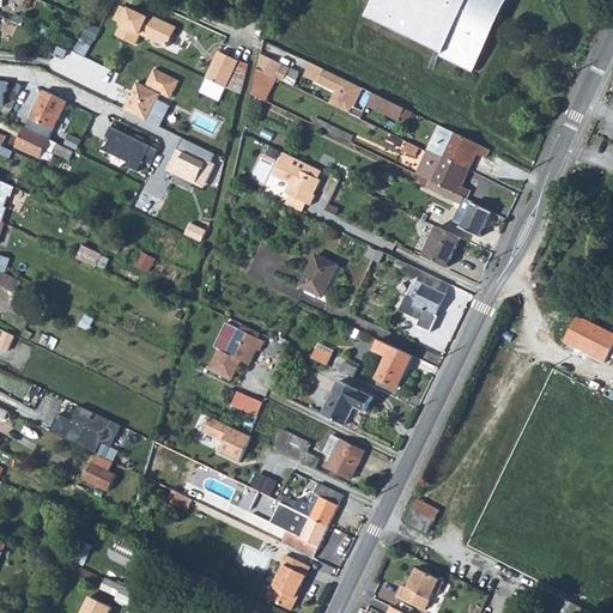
[(377,0),(369,20),(478,71),(509,0),(377,0)]
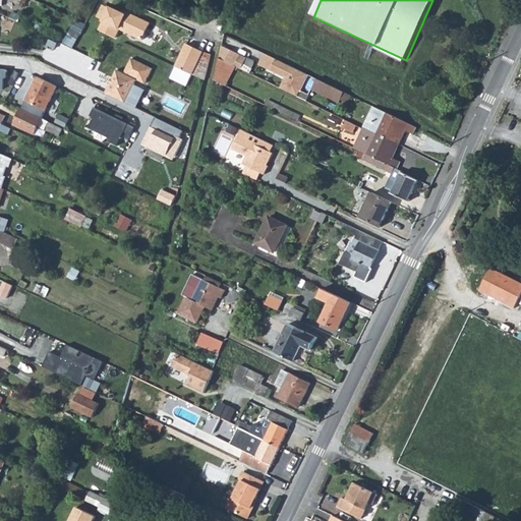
[(100,17),(107,20),(112,9),(105,6),(100,17)]
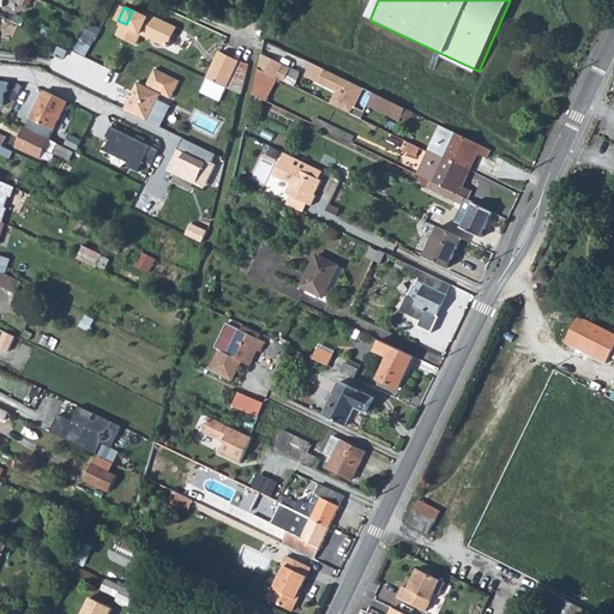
[(126,24),(120,36),(134,43),(138,46),(144,35),(170,48),(180,29),(161,19),(160,23),(146,16),(133,10),(132,11),(126,24)]
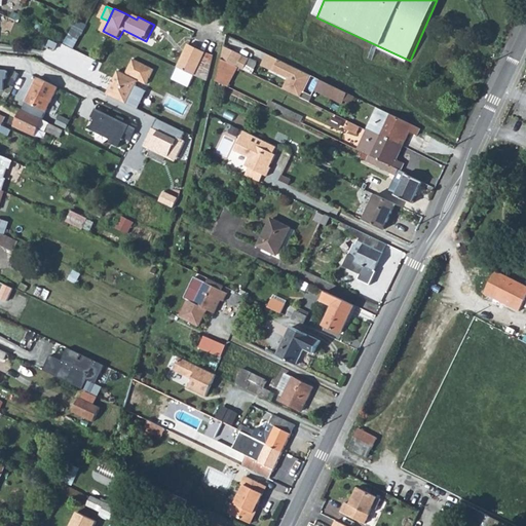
[(15,11),(12,17),(19,21),(22,15),(15,11)]
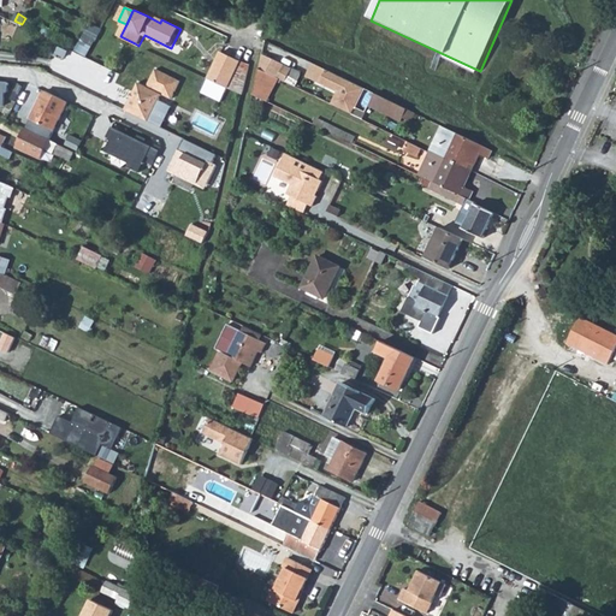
[(224,53),(212,81),(230,89),(243,63),(224,53)]
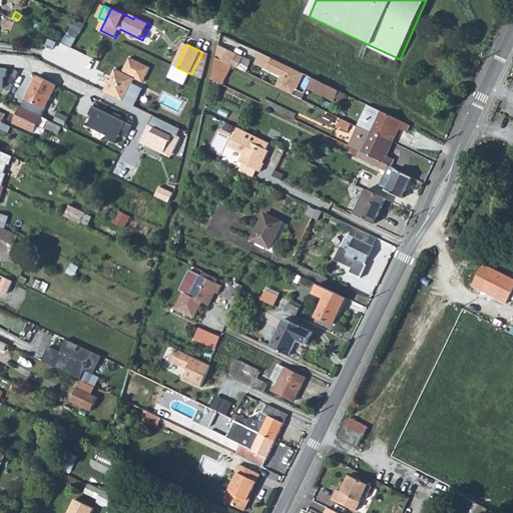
[(240,63),(244,56),(218,44),(216,57),(232,65),(234,60),(240,63)]
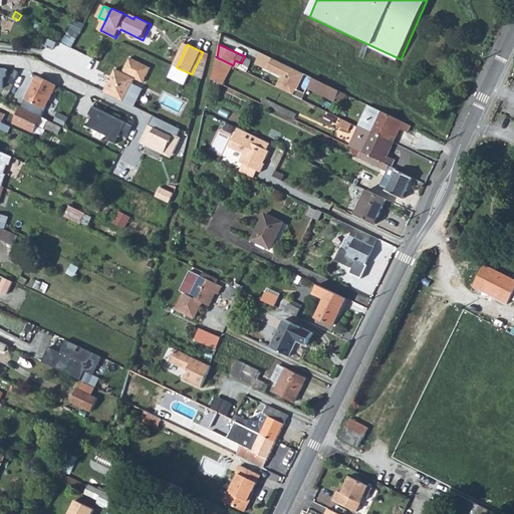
[(143,63),(131,57),(127,63),(140,68),(143,63)]
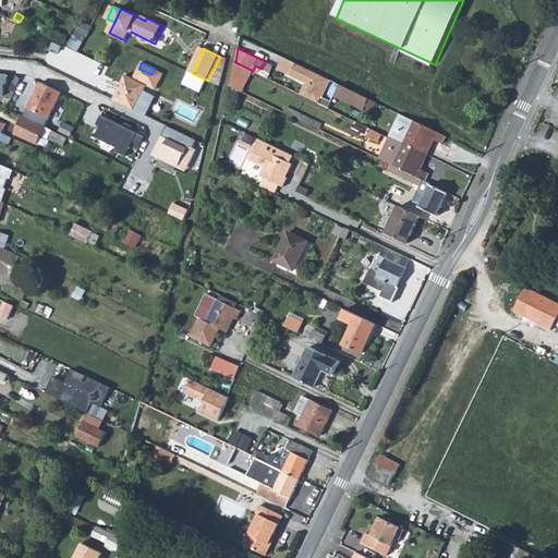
[(235,62),(230,85),(243,92),(253,71),(235,62)]
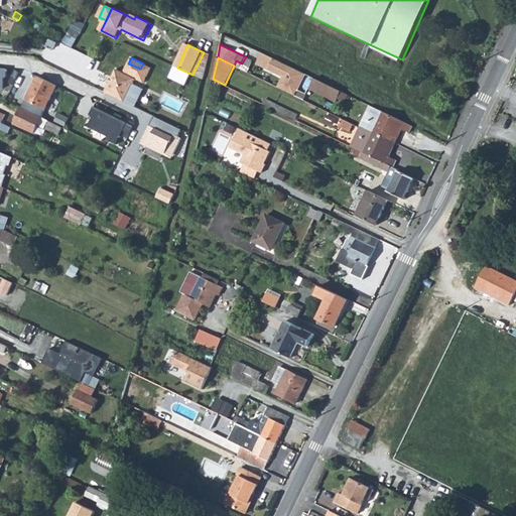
[(305,74),(273,58),(268,70),(283,77),(278,88),(295,96),(305,74)]
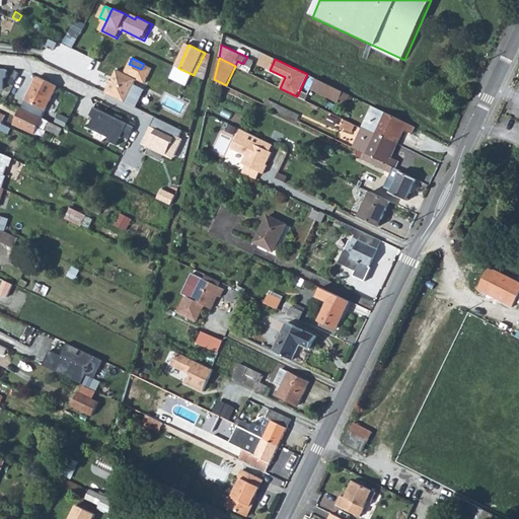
[(125,73),(117,69),(104,92),(137,108),(145,89),(135,84),(137,79),(145,83),(152,68),(144,64),(141,69),(129,64),(125,73)]
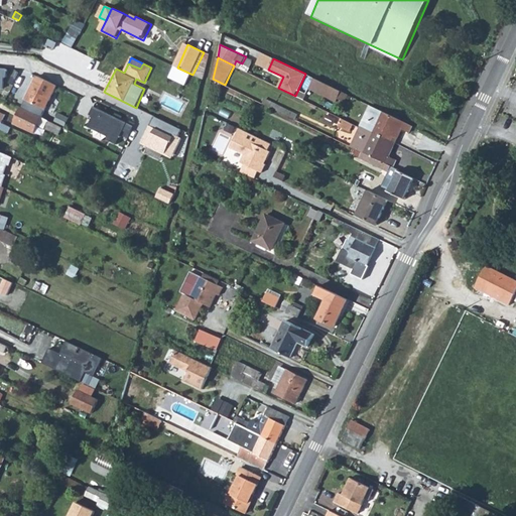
[(38,77),(26,100),(45,110),(57,86),(38,77)]
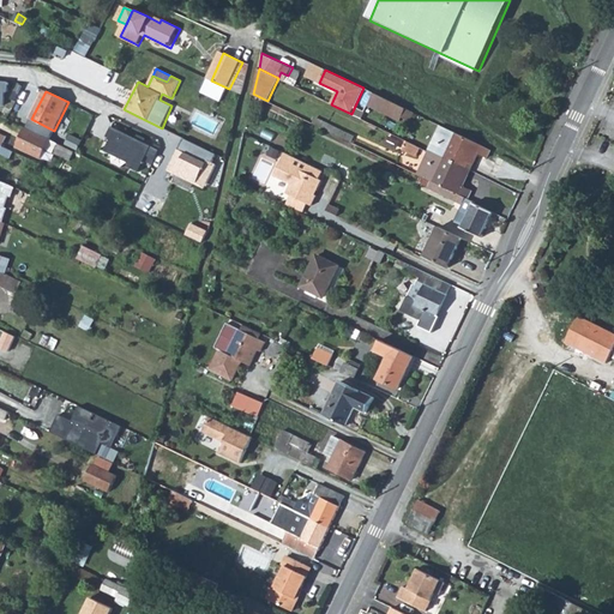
[(407,109),(374,94),(368,106),(401,121),(402,118),(407,109)]
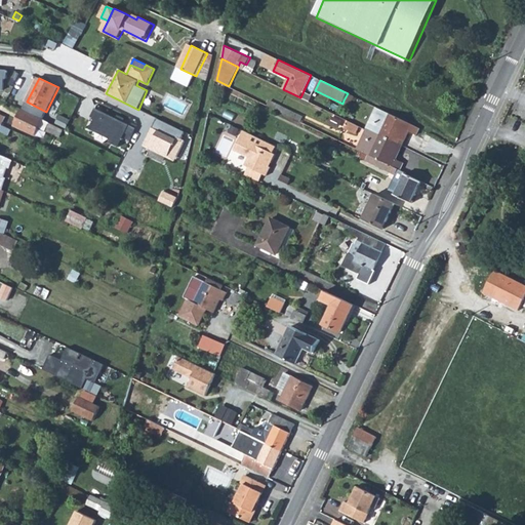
[(348,93),(344,101),(351,104),(354,96),(348,93)]
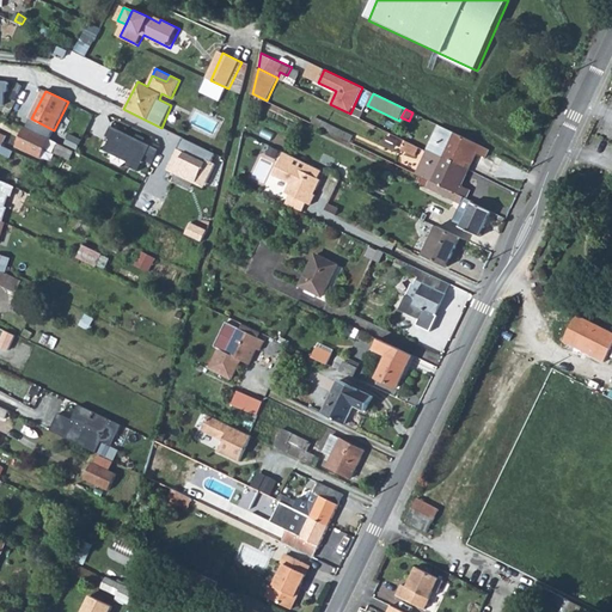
[(314,118),(312,123),(349,141),(352,135),(314,118)]
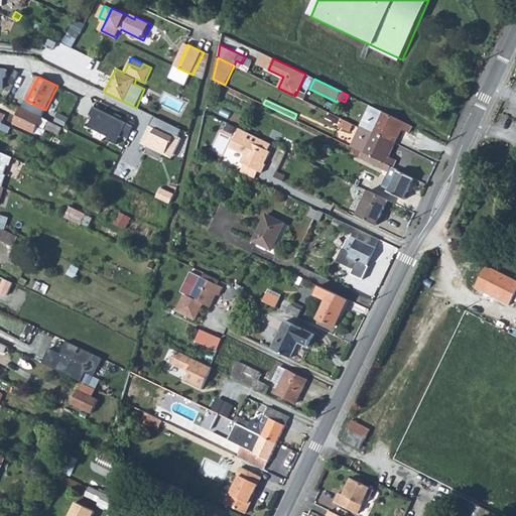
[(371,105),(360,127),(370,132),(371,131),(390,140),(392,136),(398,138),(402,129),(410,133),(413,126),(371,105)]
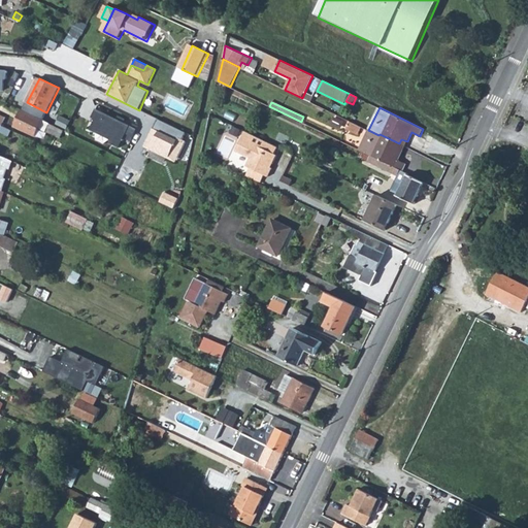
[(131,126),(97,109),(94,116),(97,118),(91,129),(109,138),(109,136),(113,138),(110,144),(120,149),(131,126)]
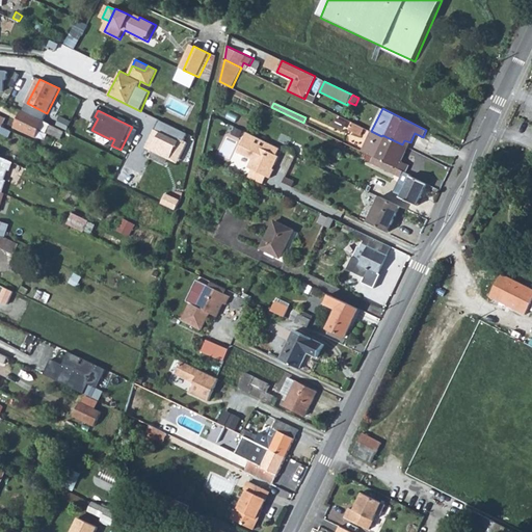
[(70,135),(23,112),(15,128),(34,137),(38,129),(65,142),(70,135)]
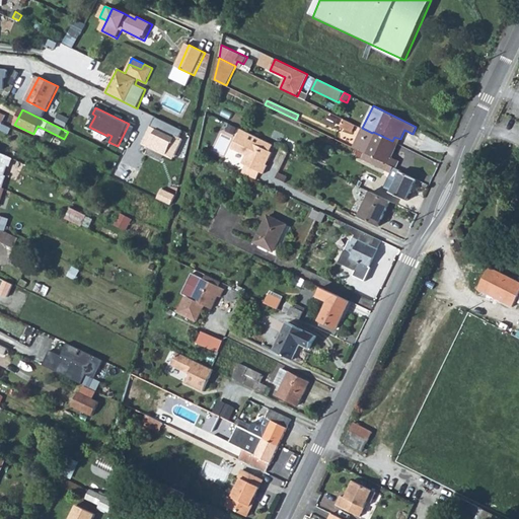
[(183,131),(156,118),(151,127),(153,128),(150,135),(148,134),(143,143),(167,155),(169,152),(175,155),(183,140),(180,138),(183,131)]
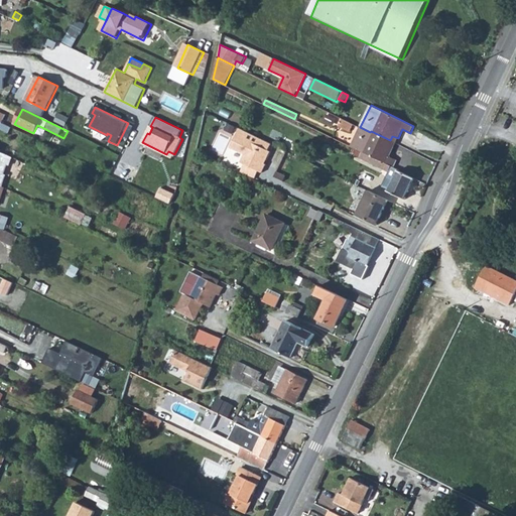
[(1,123),(0,122),(0,130),(8,134),(11,128),(1,123)]
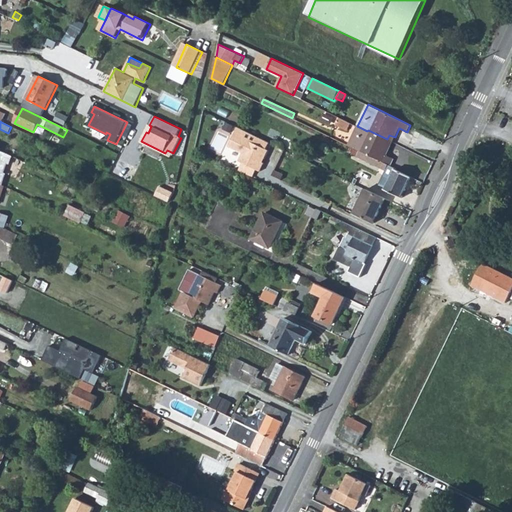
[(134,126),(129,123),(125,131),(130,133),(134,126)]
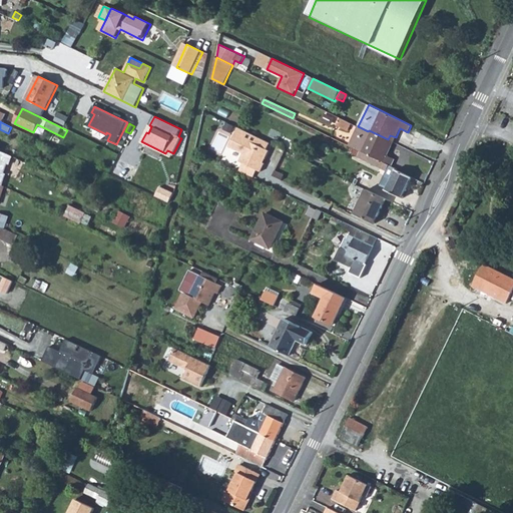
[(358,126),(348,145),(352,147),(391,166),(395,159),(387,155),(392,146),(386,143),(388,139),(369,130),(368,131),(358,126)]
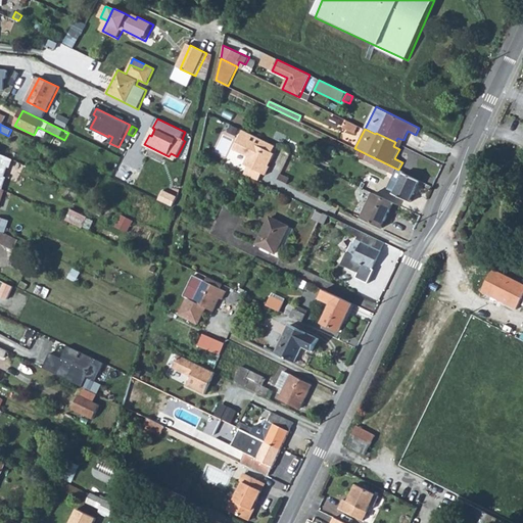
[(276,145),(243,130),(234,148),(248,155),(244,164),(248,165),(244,175),(258,181),(262,174),(266,175),(270,167),(265,164),(267,160),(270,162),(274,153),(272,152),(276,145)]
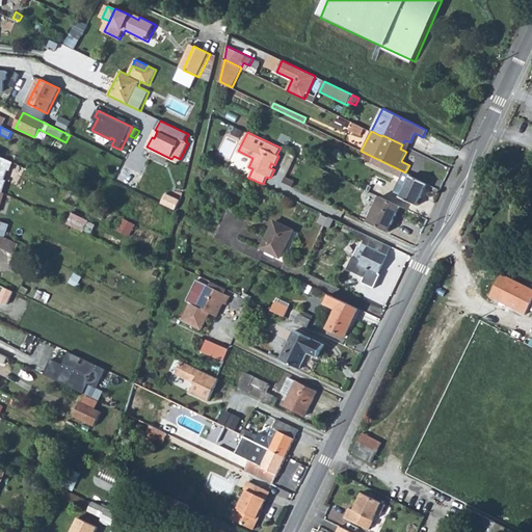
[(55,141),(52,148),(59,152),(62,144),(55,141)]
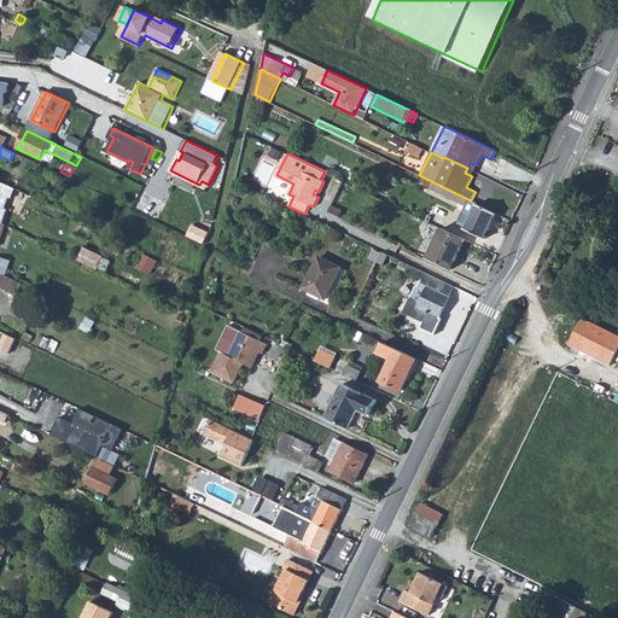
[(424,178),(421,182),(431,187),(430,190),(466,207),(462,214),(471,217),(477,205),(478,203),(471,200),(424,178)]
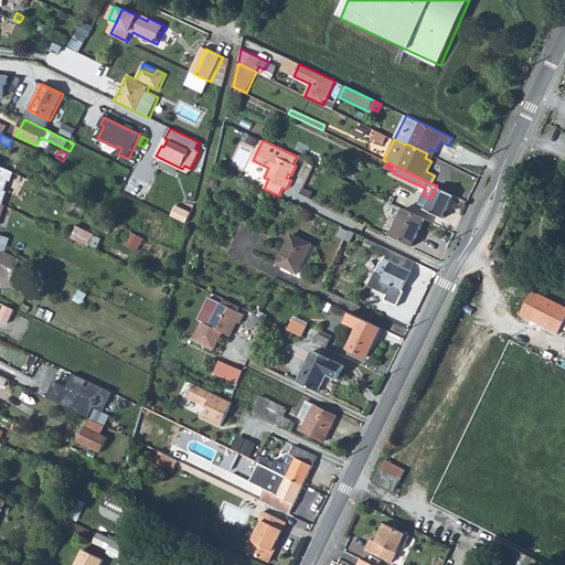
[(0,203),(2,204),(7,192),(6,191),(9,181),(11,181),(14,173),(10,170),(0,167),(0,203)]
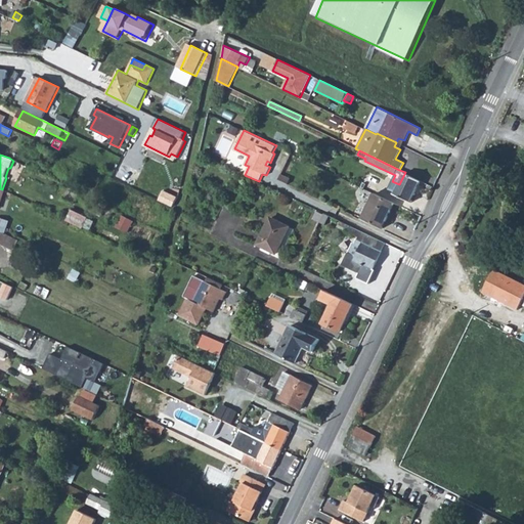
[(28,167),(15,162),(13,167),(22,171),(23,171),(24,169),(27,171),(28,167)]
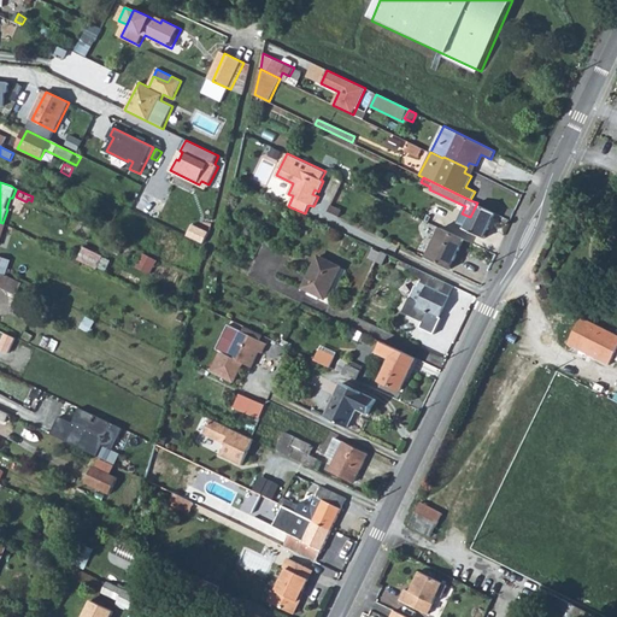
[(341,210),(330,205),(328,211),(339,217),(341,210)]
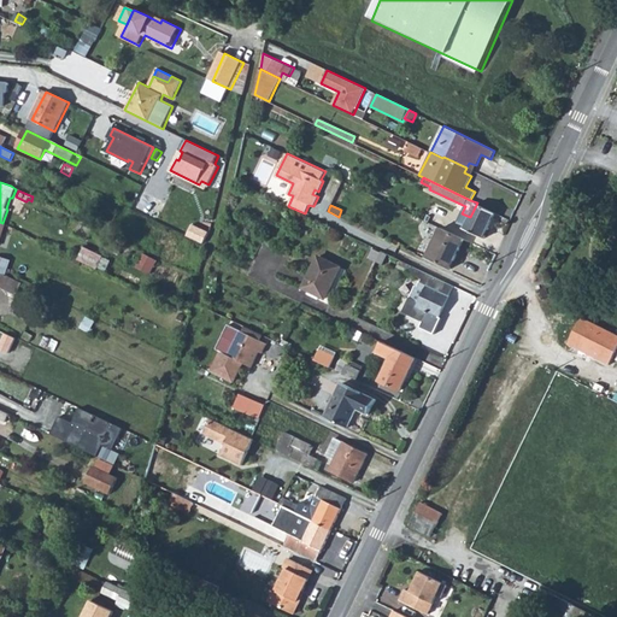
[(470,217),(465,229),(483,238),(495,215),(476,205),(470,217)]
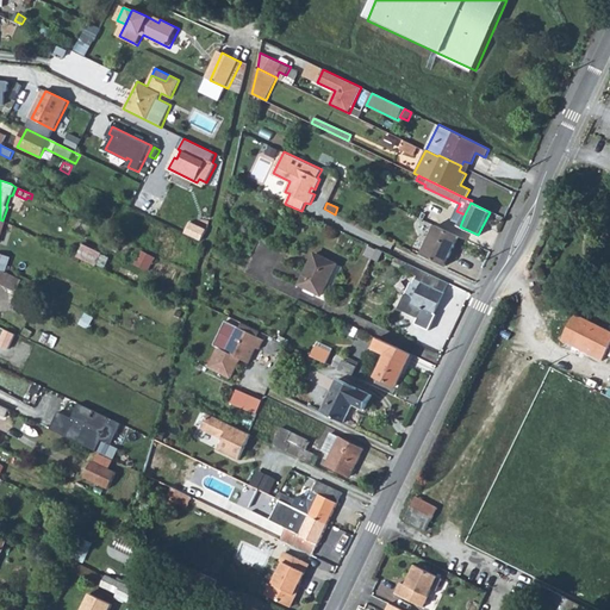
[(459,236),(436,225),(422,256),(444,267),(459,236)]
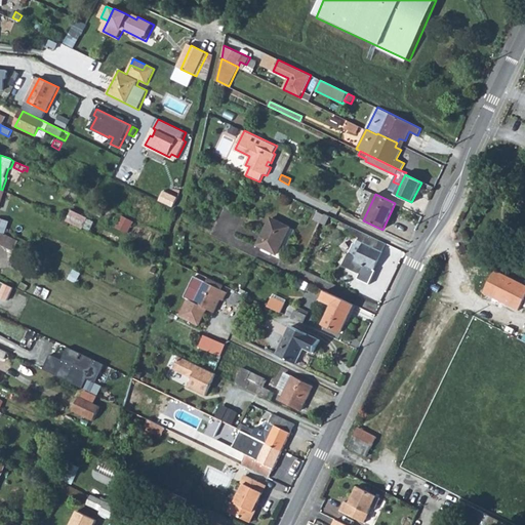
[(71,209),(66,220),(82,229),(87,217),(71,209)]
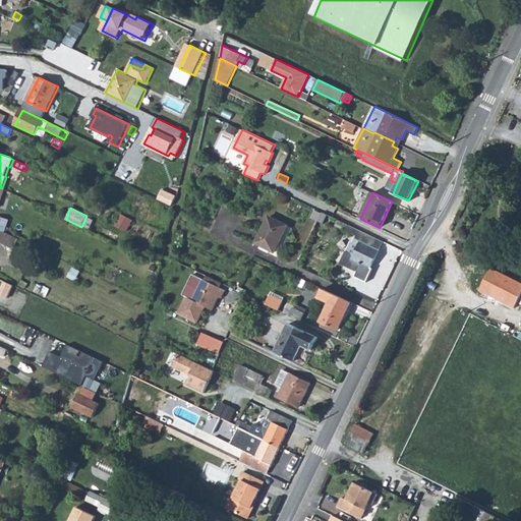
[(323,213),(317,222),(323,225),(328,215),(323,213)]
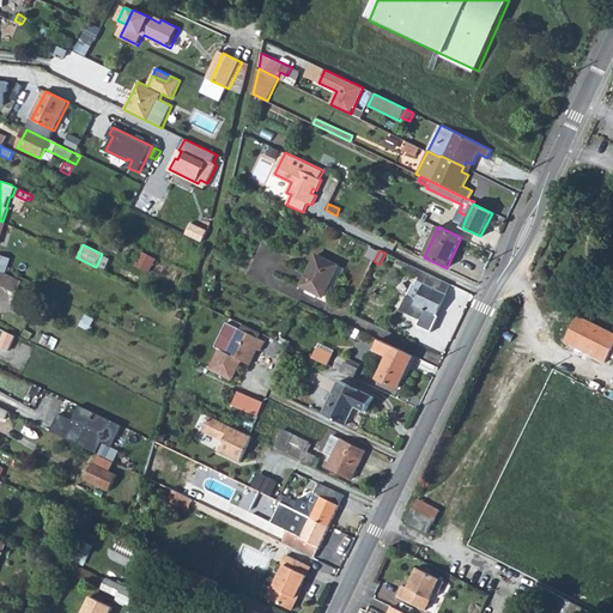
[(155,259),(141,252),(135,265),(147,271),(155,259)]
